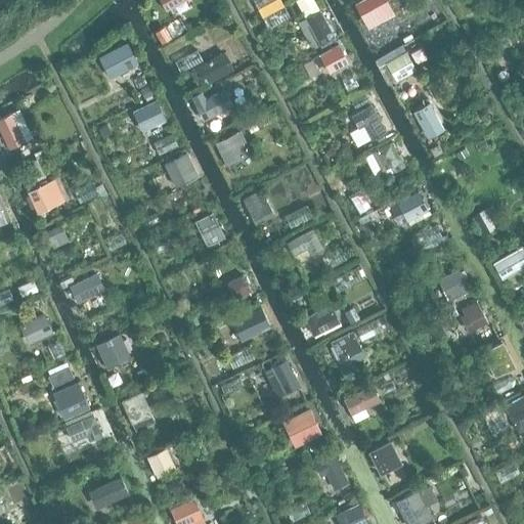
[(161,0),(167,9),(183,0),(161,0)]
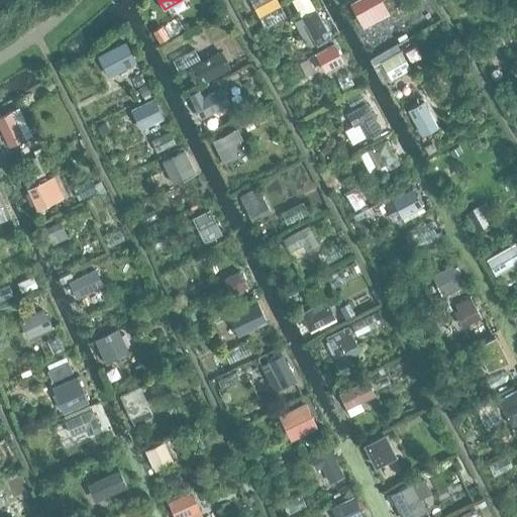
[(382,0),(358,0),(350,5),(358,21),(386,7),(382,0)]
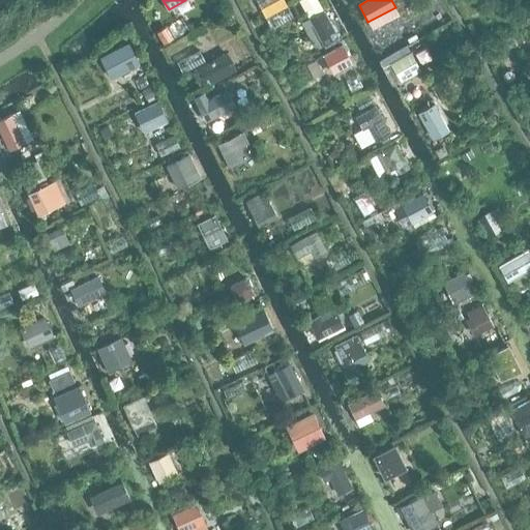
[(324,8),(308,17),(322,43),(339,36),(324,8)]
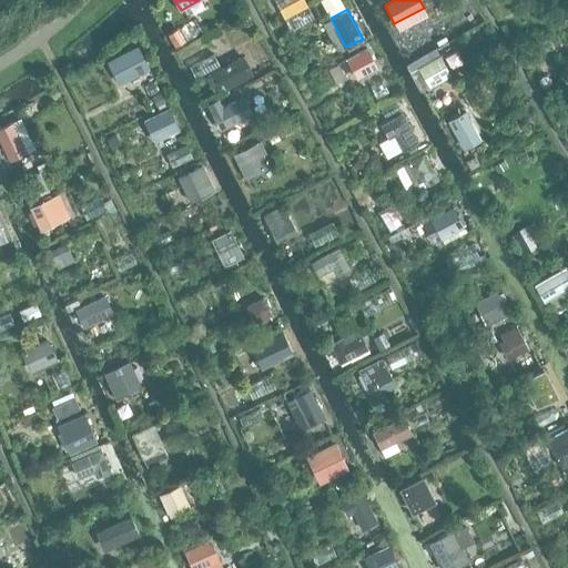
[(181,31),(171,37),(176,47),(186,41),(181,31)]
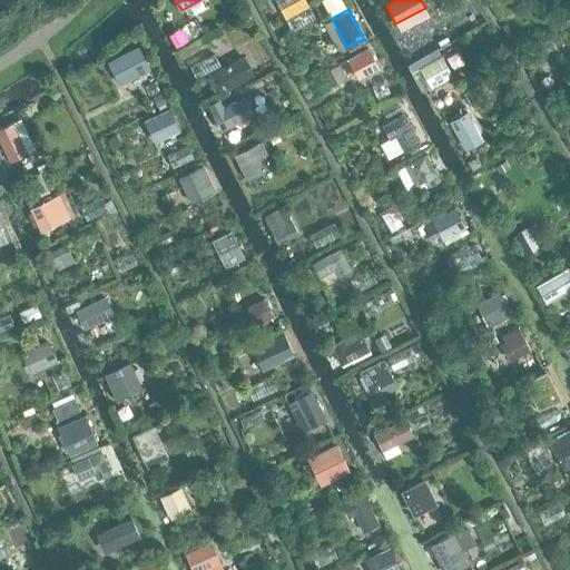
[(138,47),(118,58),(128,79),(149,68),(138,47)]
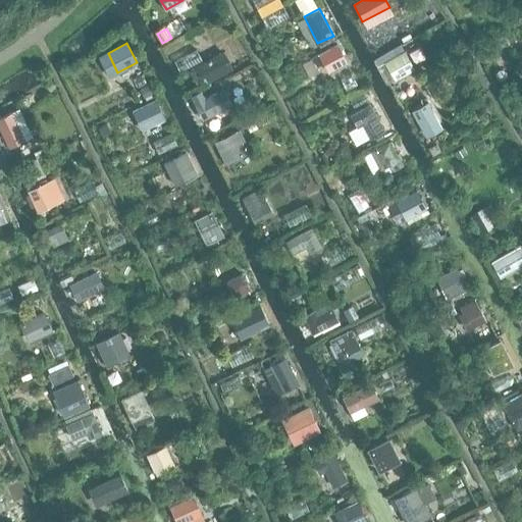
[(318,53),(312,56),(317,66),(323,62),(328,72),(348,62),(336,43),(318,53)]
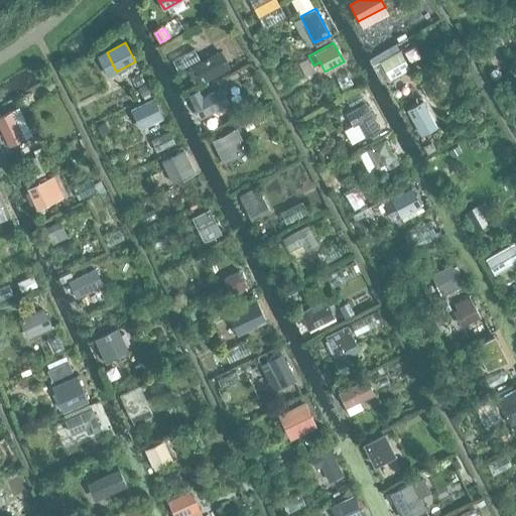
[(400,49),(373,65),(383,84),(391,80),(411,69),(400,49)]
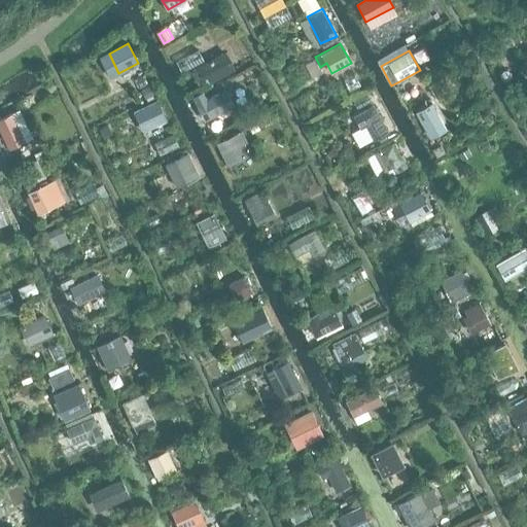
[(198,68),(190,71),(199,86),(205,82),(233,69),(224,53),(197,66),(198,68)]
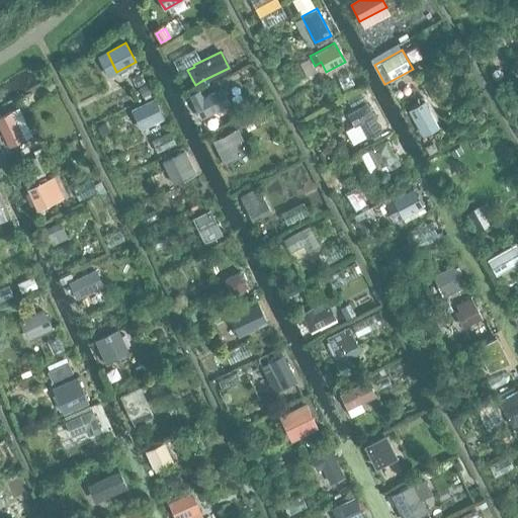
[(145,83),(138,87),(142,95),(142,94),(148,91),(149,91),(145,83)]
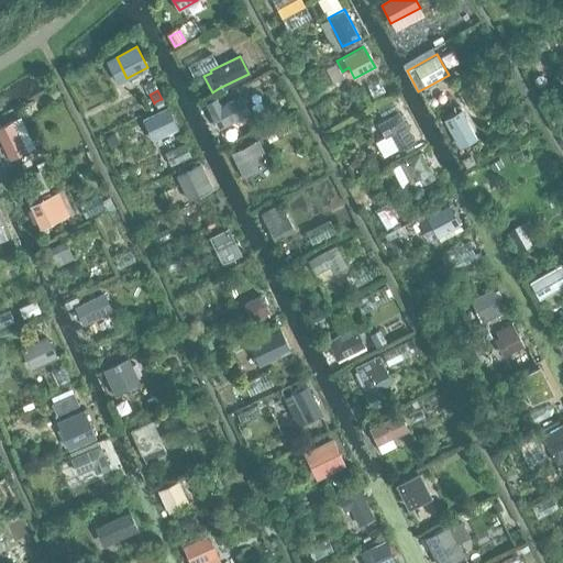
[(217,97),(206,101),(219,128),(241,117),(232,99),(220,105),(217,97)]
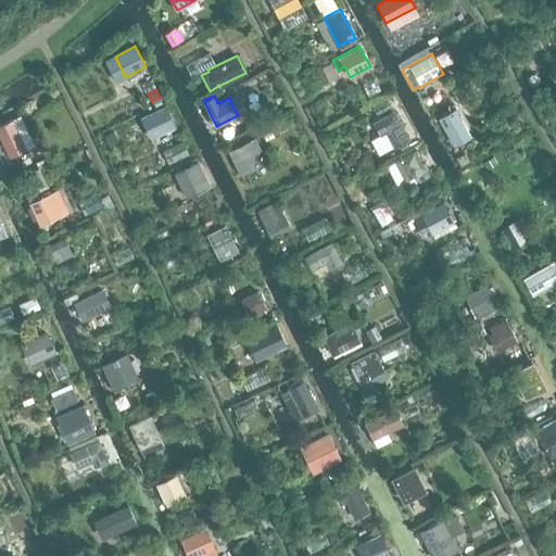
[(166,106),(141,117),(151,138),(176,126),(166,106)]
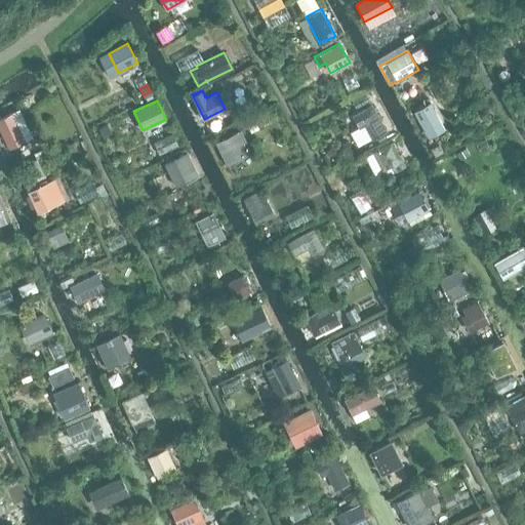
[(372,104),(353,115),(360,127),(364,125),(372,138),(382,132),(387,130),(372,104)]
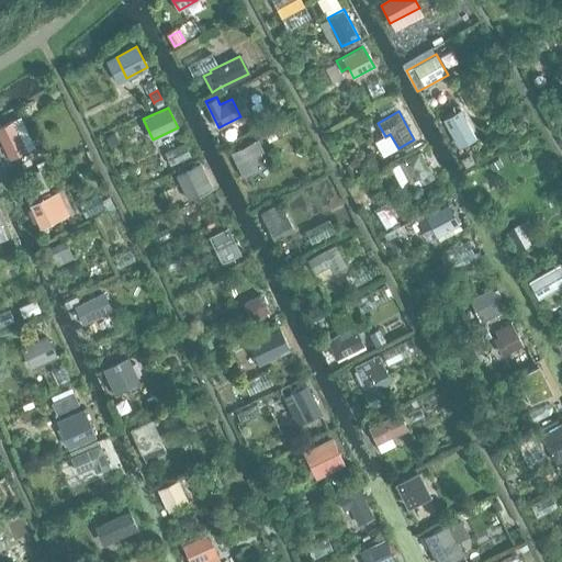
[(457,113),(444,121),(459,148),(472,141),(457,113)]
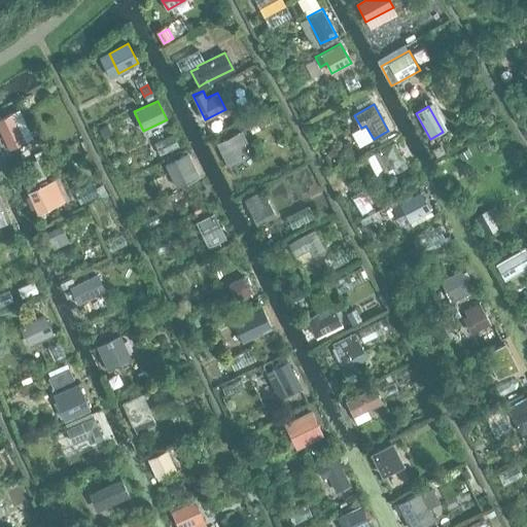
[(12,113),(0,118),(0,129),(9,149),(26,141),(12,113)]
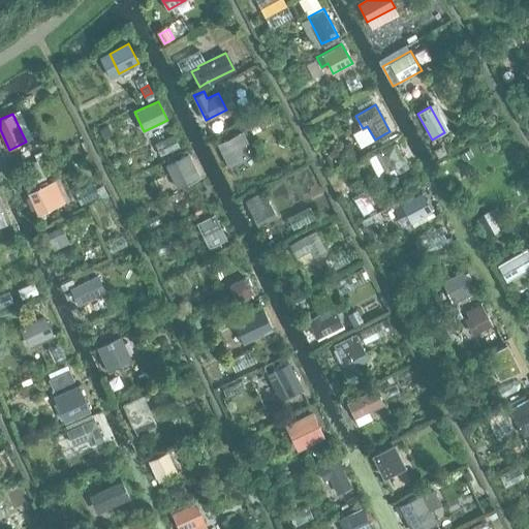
[(109,125),(101,129),(105,136),(113,133),(109,125)]
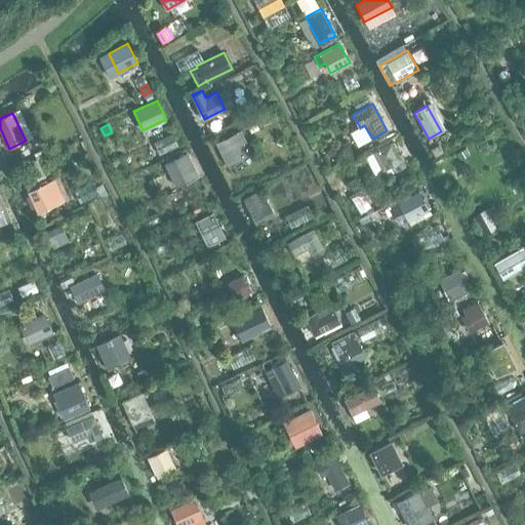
[(239,130),(214,142),(226,163),(246,153),(241,142),(244,140),(239,130)]
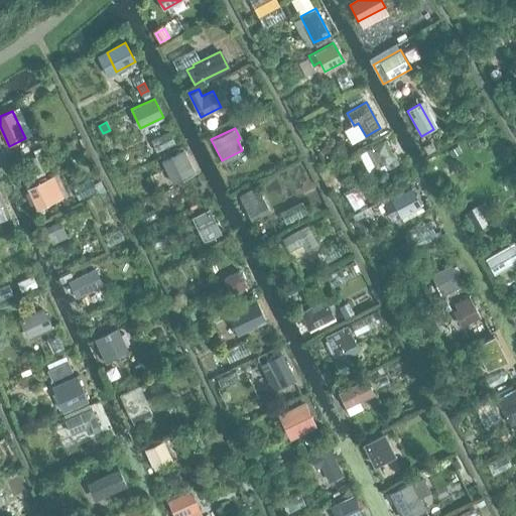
[(369,155),(362,159),(368,169),(375,166),(379,164),(385,161),(394,156),(385,138),(365,148),(366,148),(369,155)]
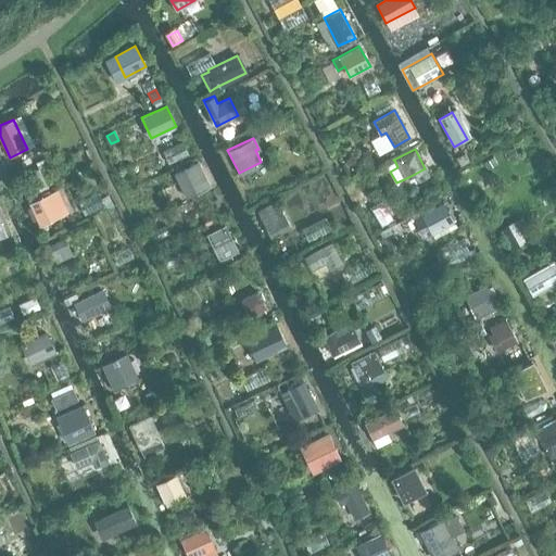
[(494,156),(484,162),(488,168),(497,163),(494,156)]
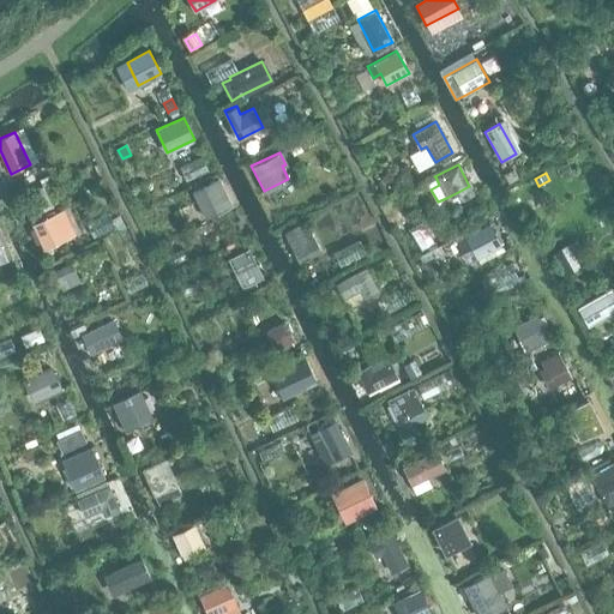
[(52,175),(41,180),(43,187),(54,182),(52,175)]
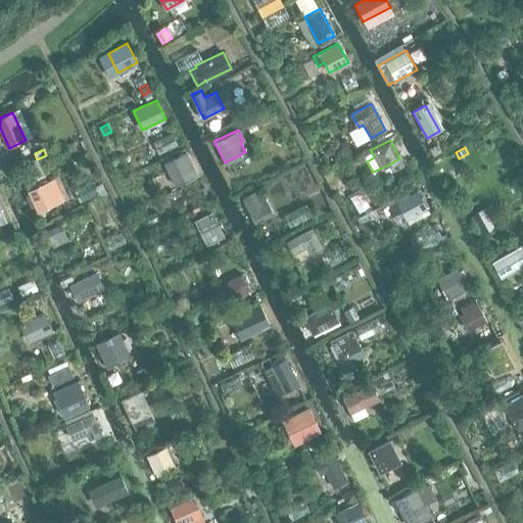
[(187,151),(164,161),(175,185),(198,175),(194,165),(190,168),(185,157),(189,155),(187,151)]
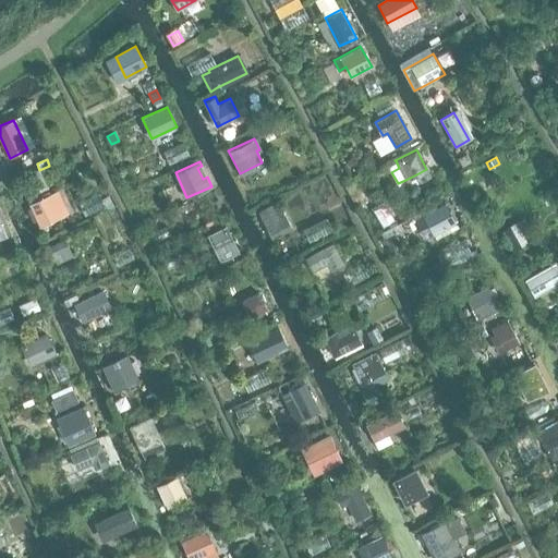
[(50,194),(29,203),(40,226),(61,217),(50,194)]
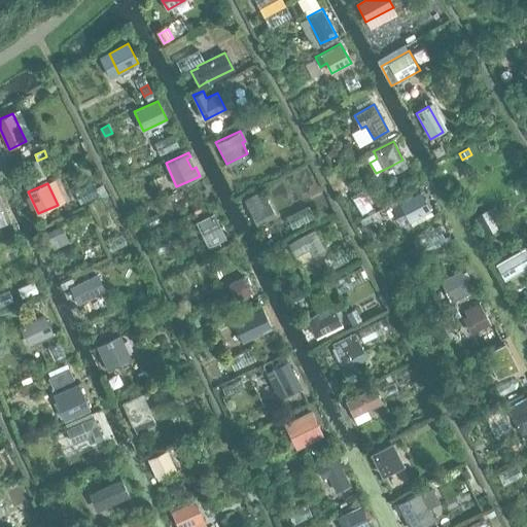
[(411,195),(399,201),(409,220),(430,209),(420,190),(411,195)]
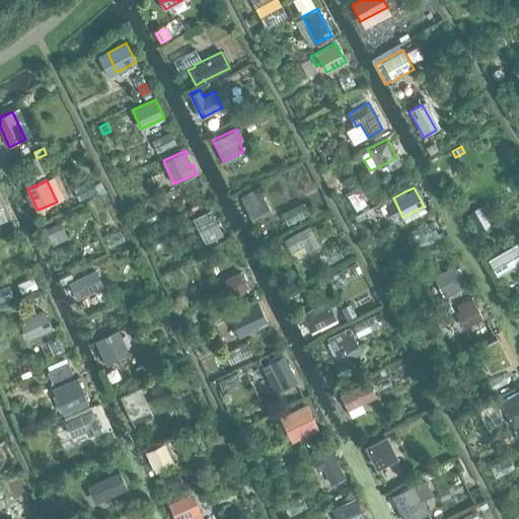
[(253,190),(241,196),(253,221),(272,212),(265,197),(258,200),(253,190)]
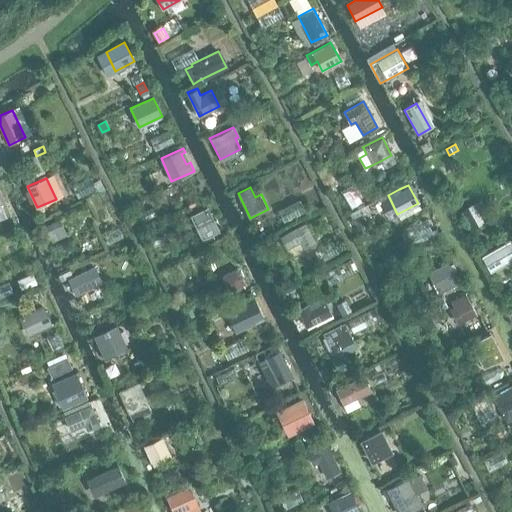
[(208,206),(191,215),(203,240),(205,239),(213,234),(221,231),(208,206)]
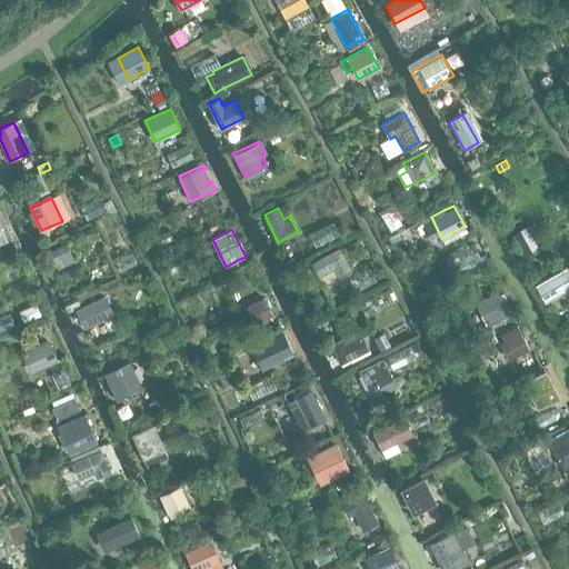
[(521,238),(517,240),(525,255),(536,248),(528,235),(527,235),(525,232),(519,235),(521,238)]
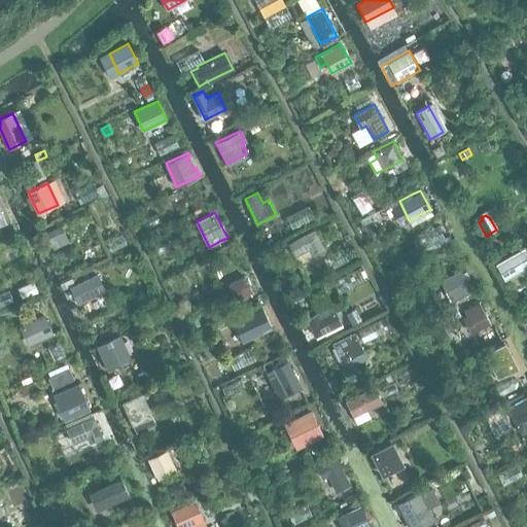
[(59,225),(46,232),(54,248),(66,242),(59,225)]
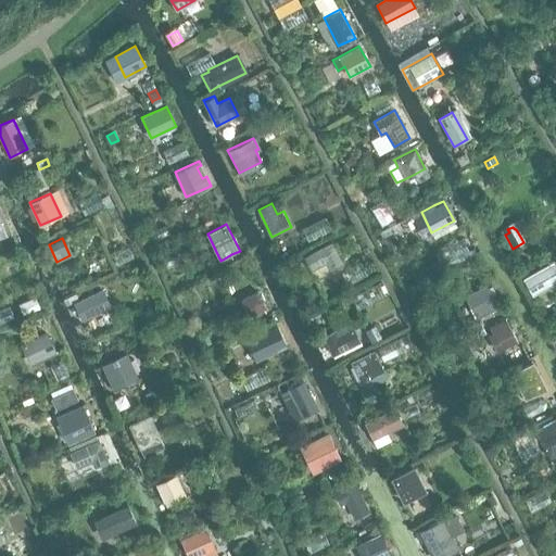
[(329,241),(303,255),(310,269),(324,261),(329,269),(341,263),(329,241)]
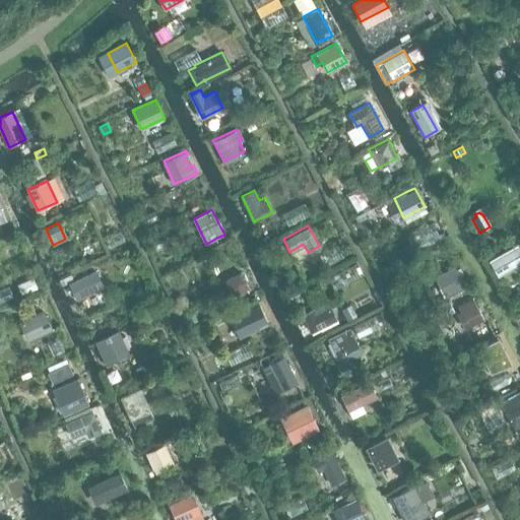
[(519,246),(518,243),(491,259),(500,274),(519,262),(519,246)]
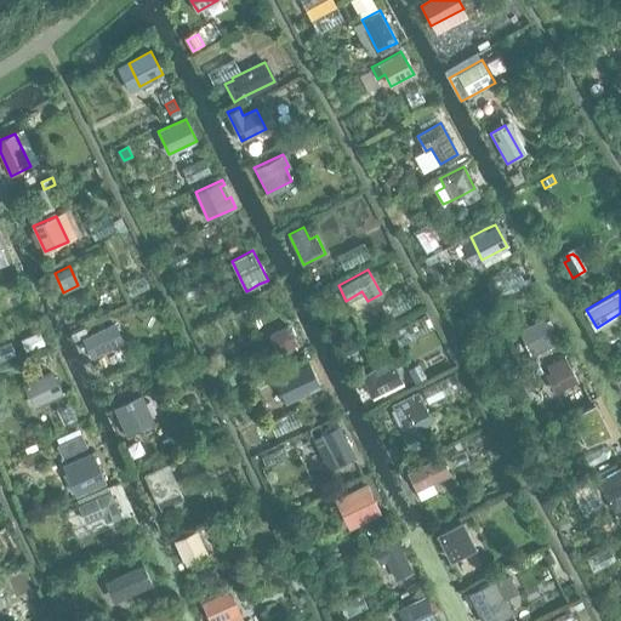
[(543,317),(519,330),(531,354),(557,342),(543,317)]
